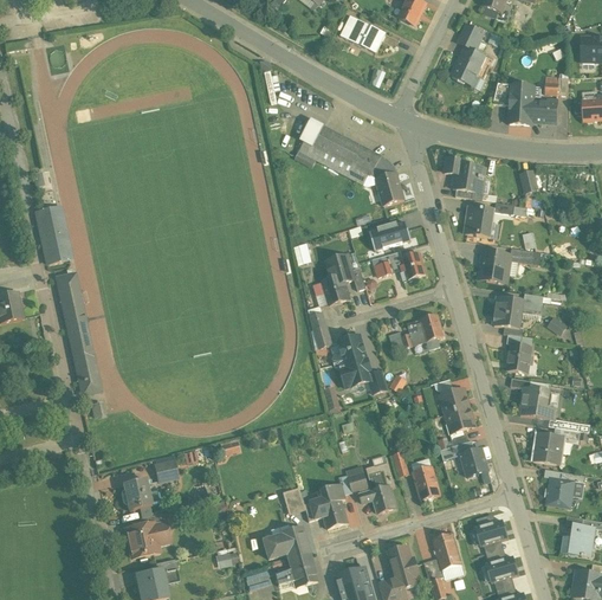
[(415,23),(426,2),(421,0),(405,0),(399,15),(415,23)]
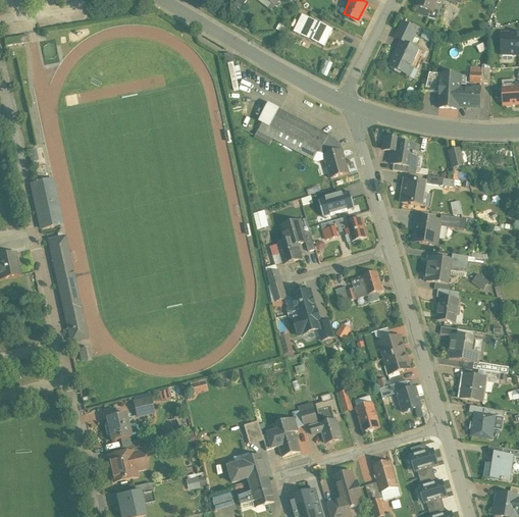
[(431,9),(434,0),(417,0),(416,3),(431,9)]
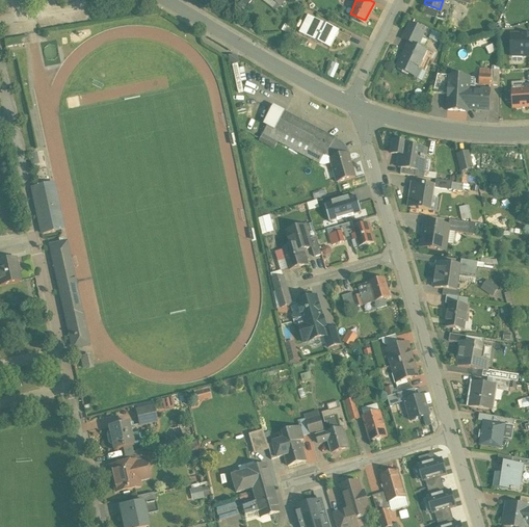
[(329,45),(339,27),(308,11),(299,29),(329,45)]
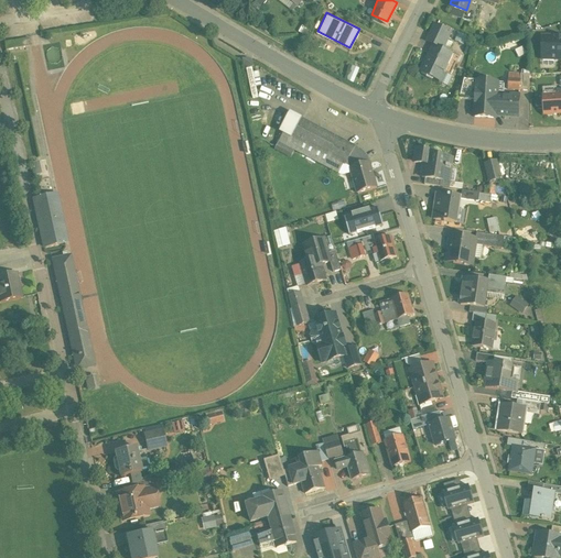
[(443,43),(451,29),(434,21),(428,36),(443,43)]
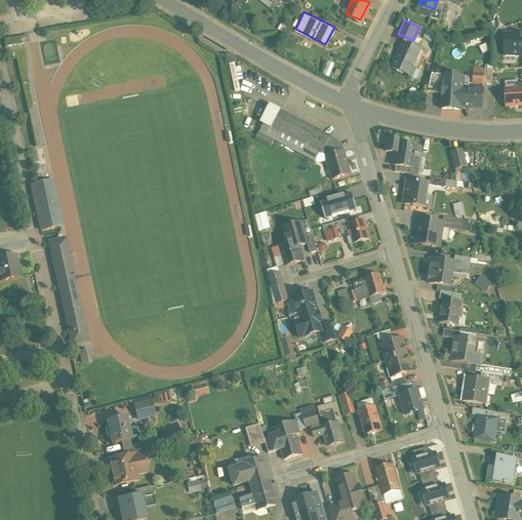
[(521,50),(521,29),(500,30),(500,50),(521,50)]
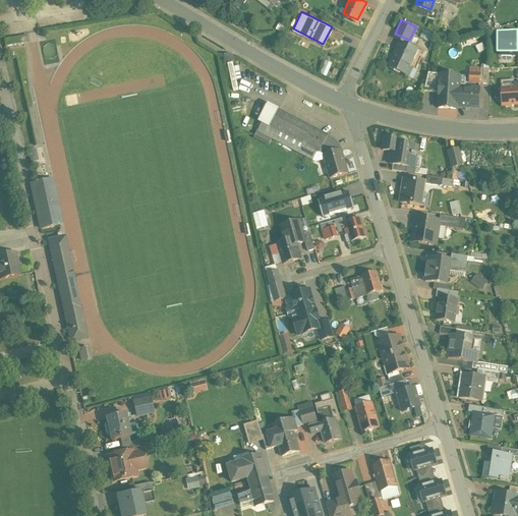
[(423,50),(399,39),(396,46),(397,47),(389,63),(405,71),(409,63),(415,67),(423,50)]
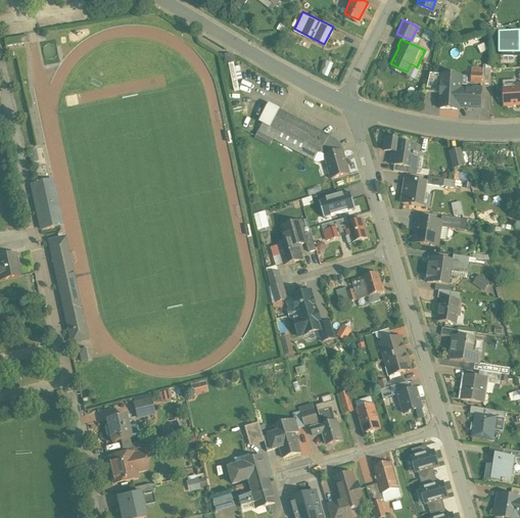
[(490,65),(471,64),(470,80),(490,81),(490,65)]
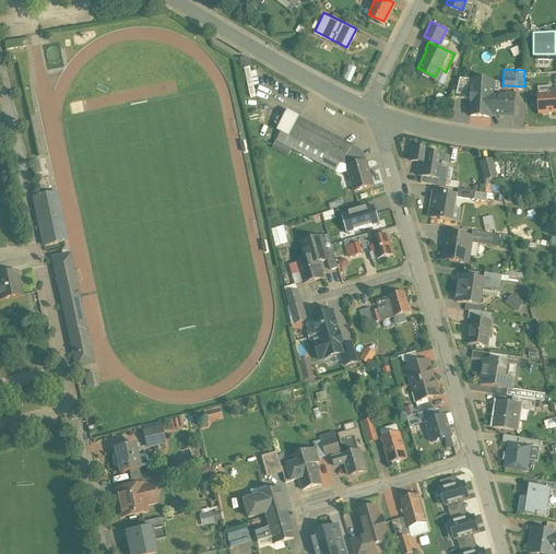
[(471,95),(472,77),(460,75),(456,95),(471,95)]
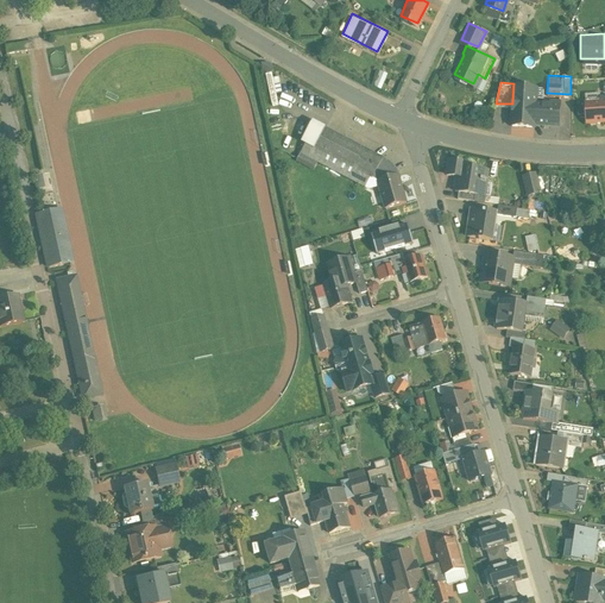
[(536,85),(514,83),(512,104),(511,123),(534,124),(535,98),(536,85)]
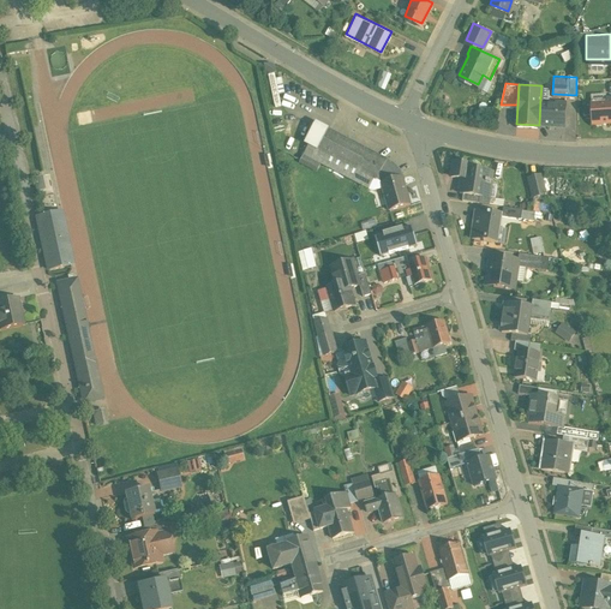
[(540,99),(539,125),(564,126),(567,99),(553,97),(553,100),(540,99)]
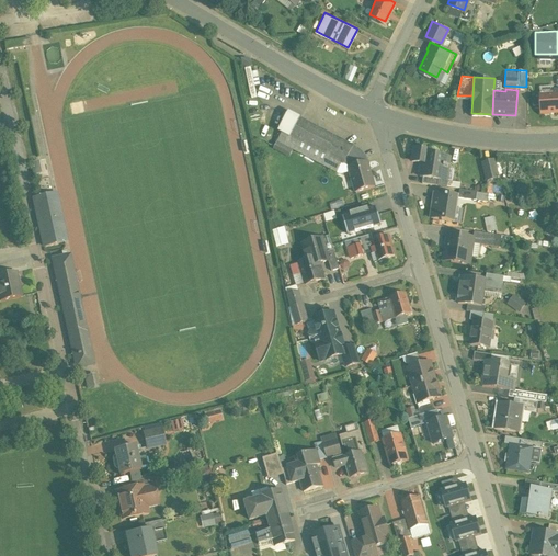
[(557,90),(553,91),(532,92),(533,102),(539,102),(541,111),(557,109),(557,90)]
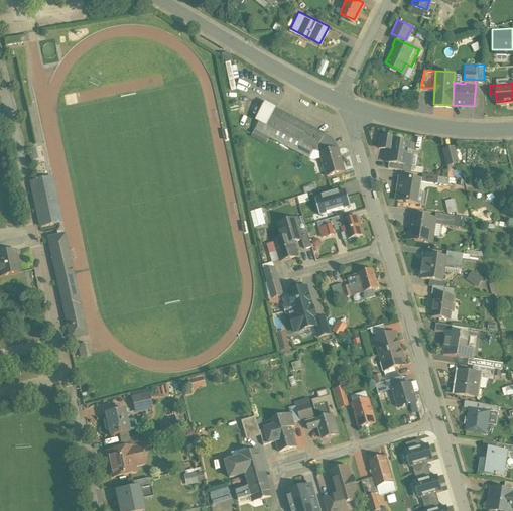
[(261,116),(255,127),(309,155),(314,147),(323,130),(275,106),(268,120),(261,116)]
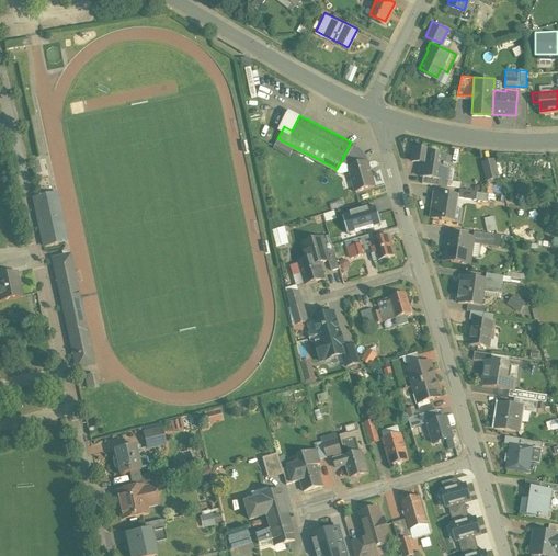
[(351,142),(342,160),(344,161),(348,163),(366,158),(364,155),(362,151),(360,148),(356,146),(352,144),(353,143),(351,142)]
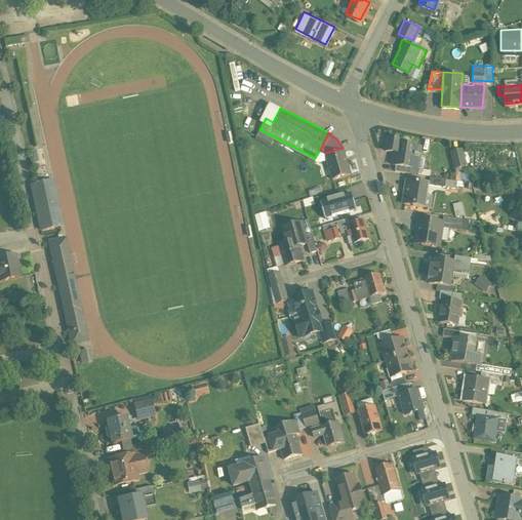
[(394,149),(392,161),(395,162),(409,164),(413,165),(415,155),(418,156),(419,145),(402,143),(402,138),(387,135),(385,148),(394,149)]
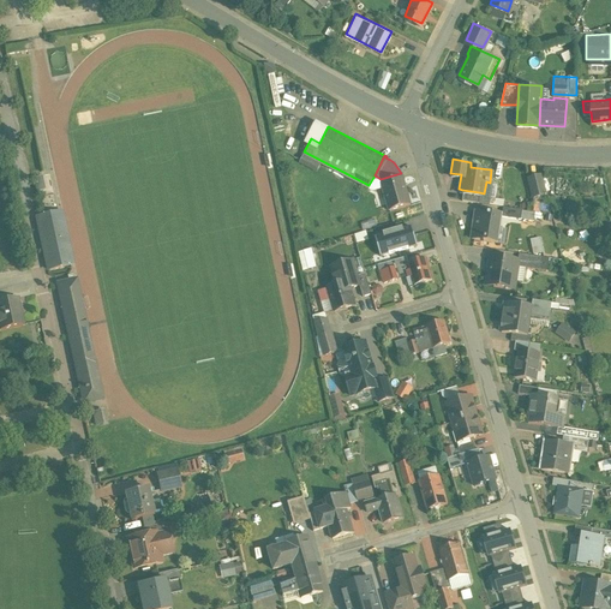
[(528,175),(533,193),(546,190),(543,172),(528,175)]
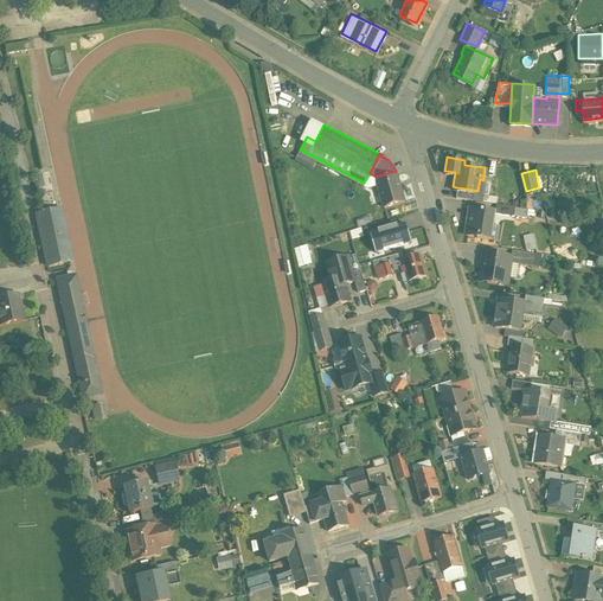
[(396,171),(376,177),(384,204),(404,198),(396,171)]
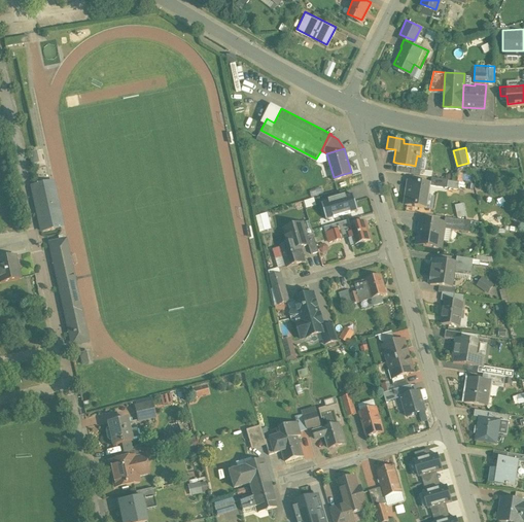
[(411,165),(396,163),(396,169),(411,171),(411,165)]
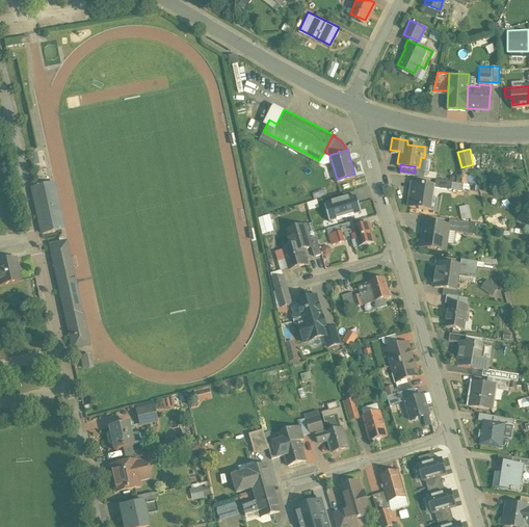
[(434,183),(434,184),(450,187),(452,179),(435,176),(434,183)]
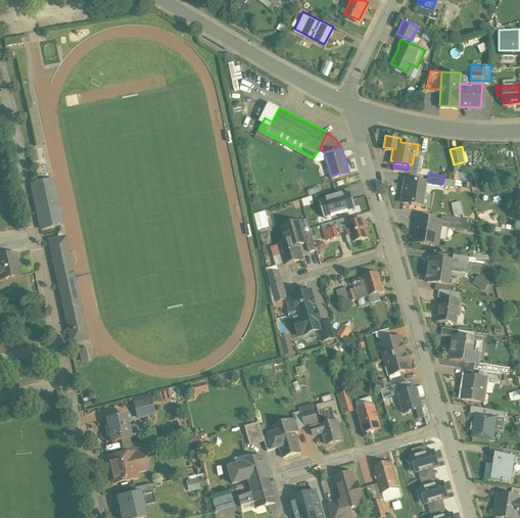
[(427,180),(406,176),(402,200),(423,203),(427,181),(427,180)]
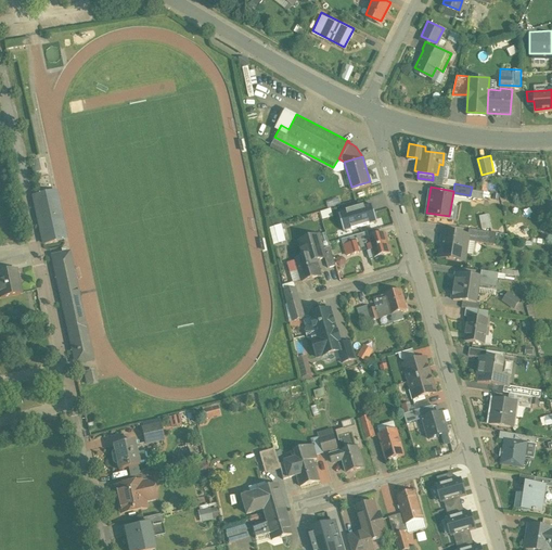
[(53,189),(30,193),(41,240),(63,235),(53,189)]
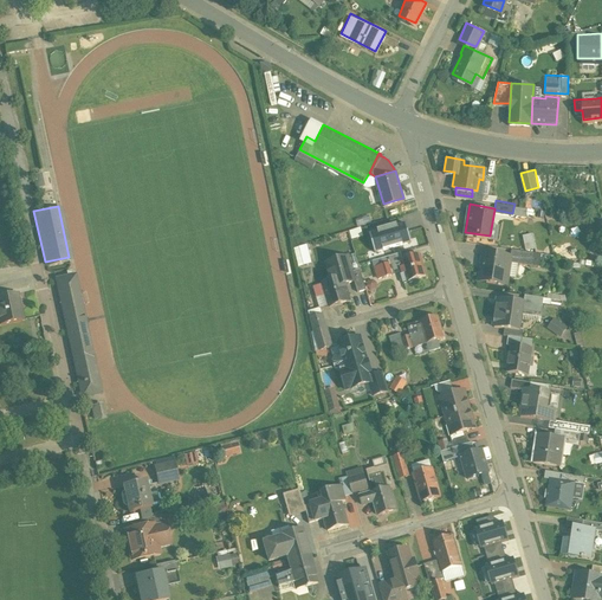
[(366,227),(371,247),(407,238),(401,218),(366,227)]
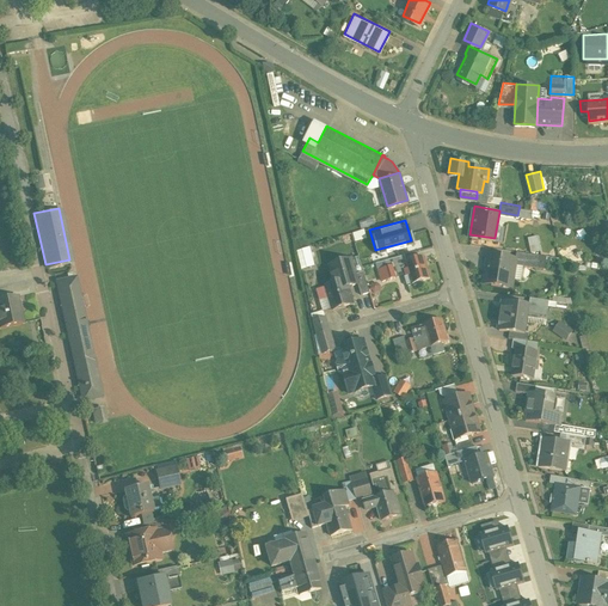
[(515,256),(514,262),(536,265),(539,252),(517,249),(515,256)]
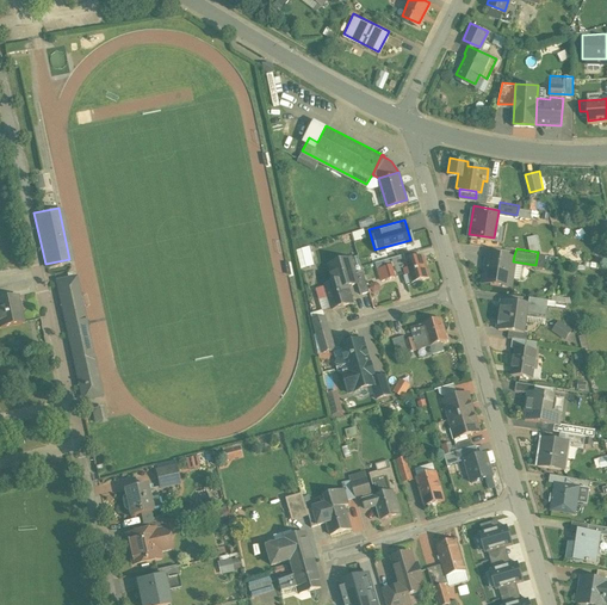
[(514,255),(488,251),(483,279),(511,284),(513,261),(514,255)]
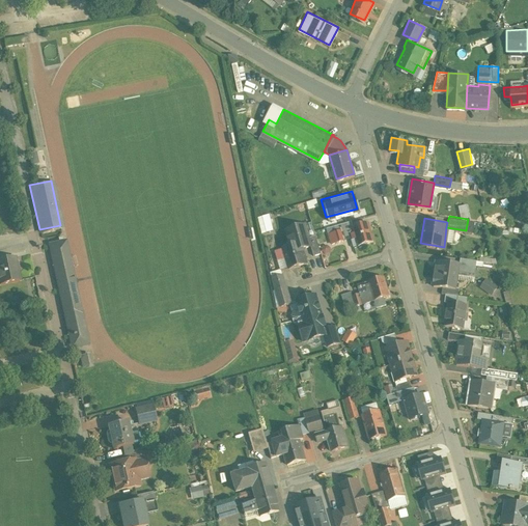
[(352,225),(357,244),(372,240),(367,220),(352,225)]
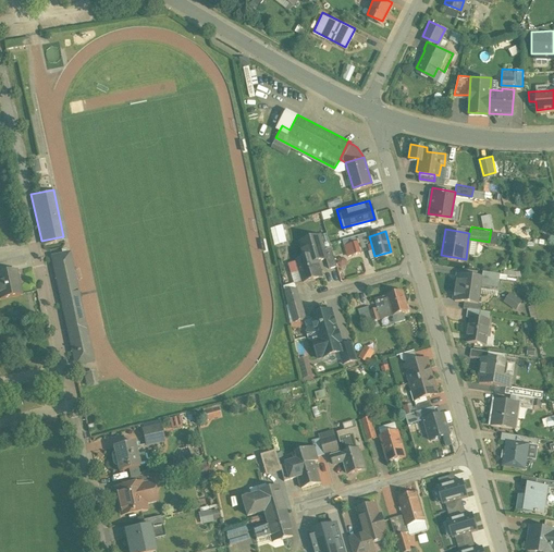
[(321,234),(297,240),(302,255),(296,256),(302,280),(320,276),(317,260),(324,258),(327,267),(336,265),(328,232),(321,234)]
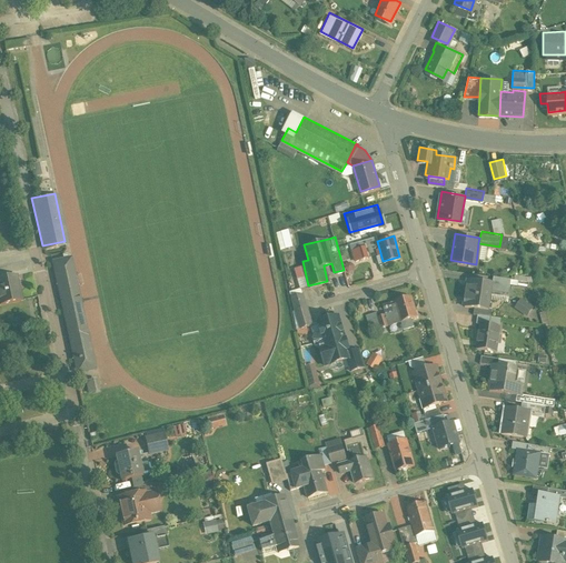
[(359,258),(367,254),(376,252),(373,243),(364,244),(356,247),(359,258)]
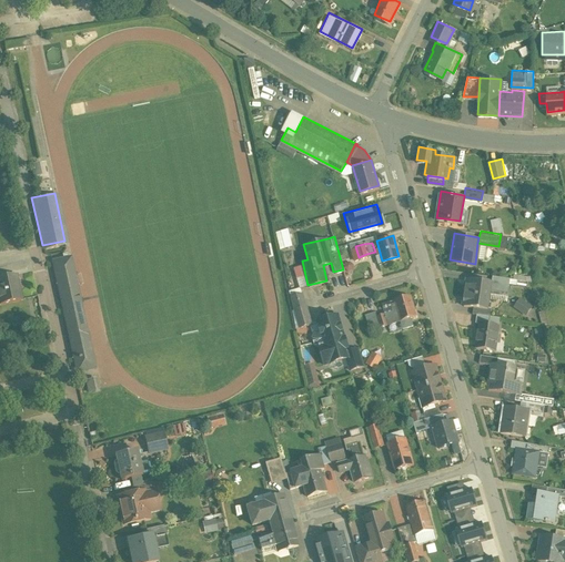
[(68,252),(44,256),(67,363),(89,357),(68,252)]
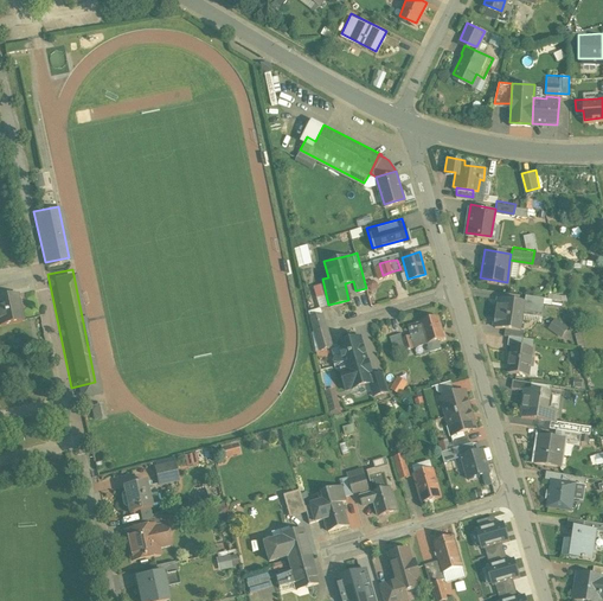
[(0,323),(13,320),(7,294),(0,295),(0,323)]
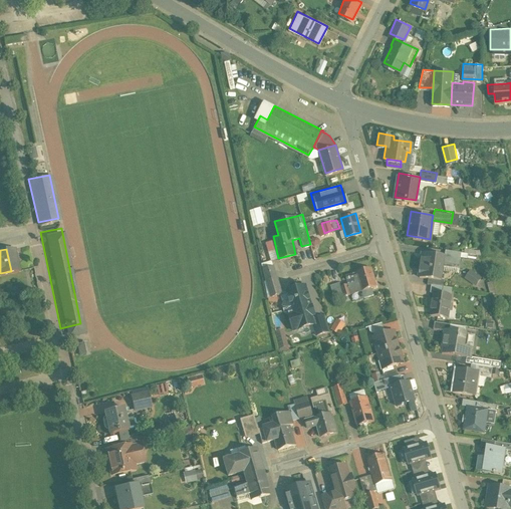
[(445,250),(445,255),(444,259),(458,262),(459,252),(445,250)]
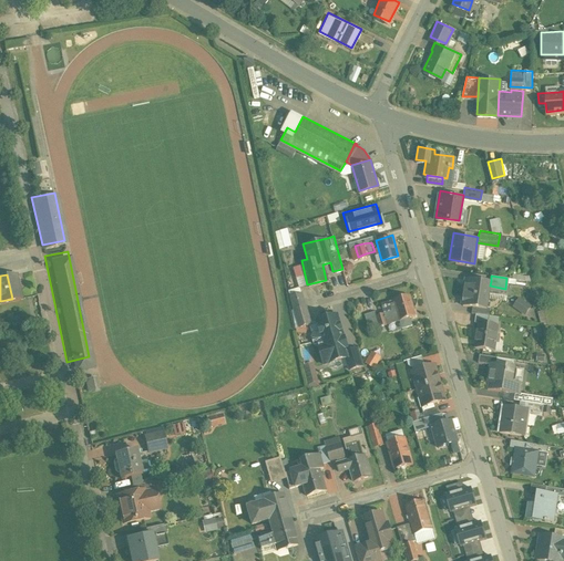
[(491,281),(465,277),(461,303),(486,307),(490,286),(491,281)]
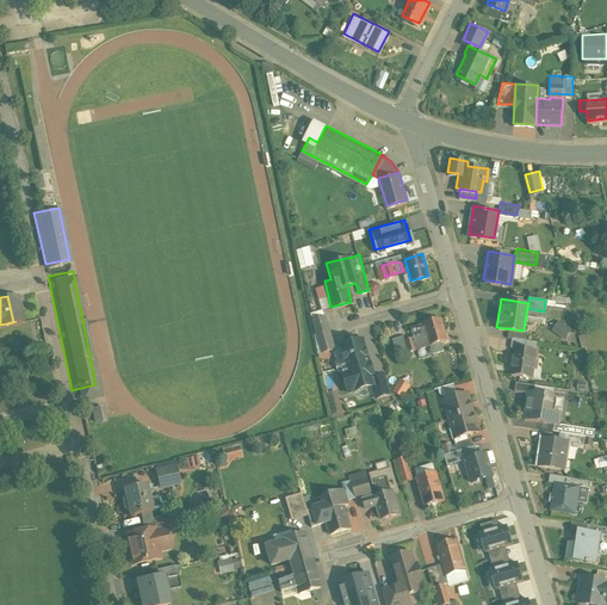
[(334,346),(324,314),(311,318),(321,350),(334,346)]
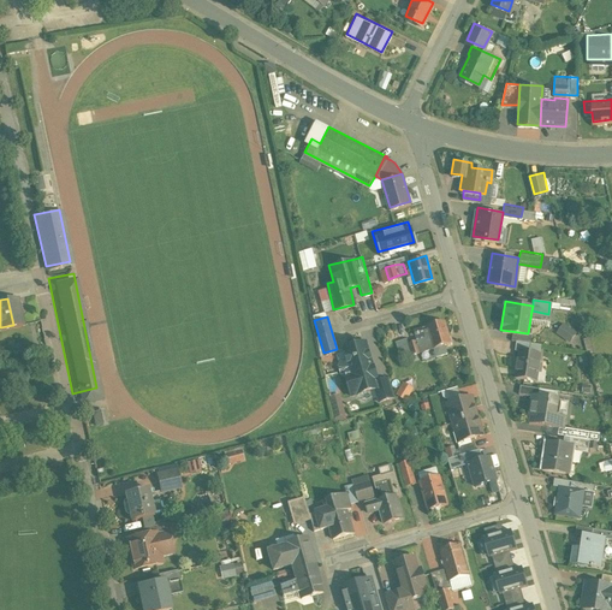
[(406,341),(410,351),(417,350),(419,350),(450,343),(445,319),(413,327),(415,339),(406,341)]
